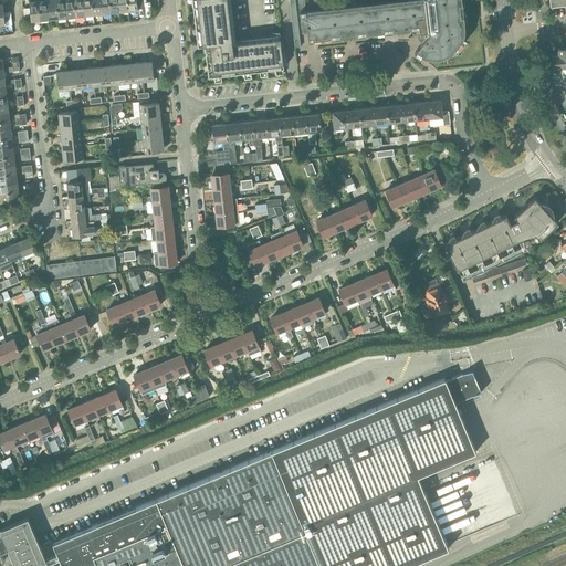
[(38,0),(39,1),(41,20),(50,19),(48,0),(38,0)]
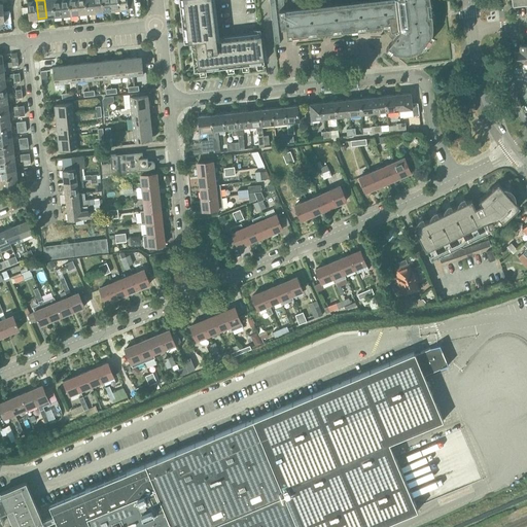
[(44,0),(46,18),(55,16),(53,0),(44,0)]
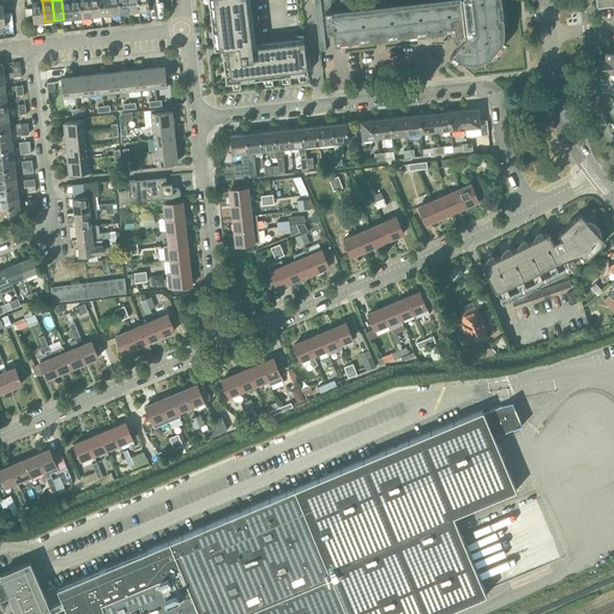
[(61,0),(64,19),(73,19),(70,0),(61,0)]
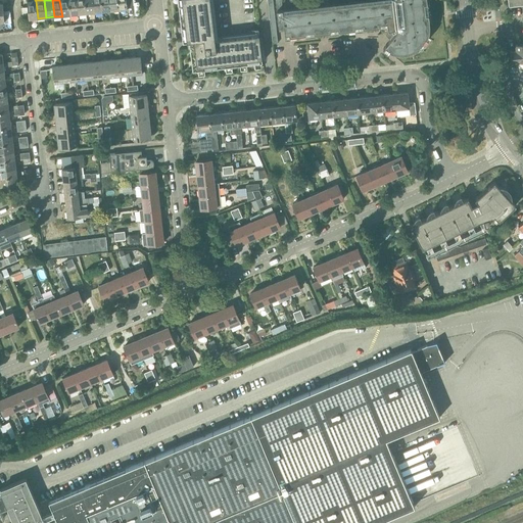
[(59,0),(62,16),(70,15),(68,0),(59,0)]
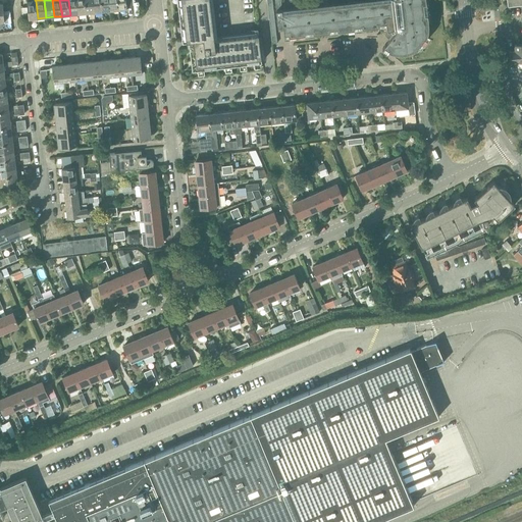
[(68,0),(70,15),(79,14),(76,0),(68,0)]
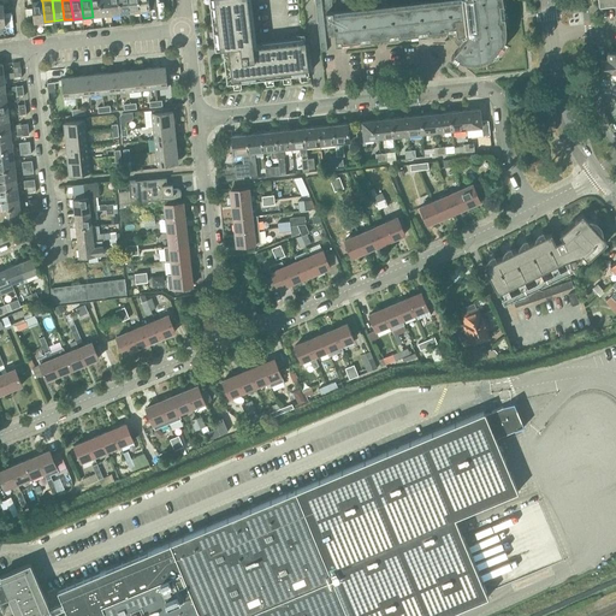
[(90,0),(93,17),(102,16),(100,0),(90,0)]
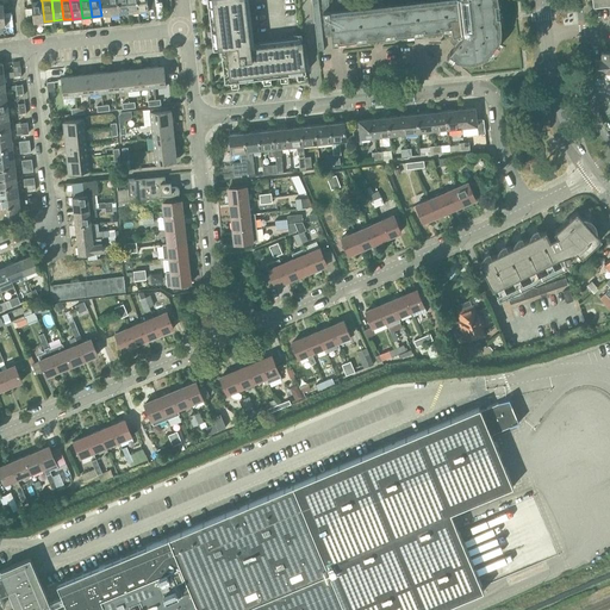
[(99,0),(101,16),(111,14),(109,0),(99,0)]
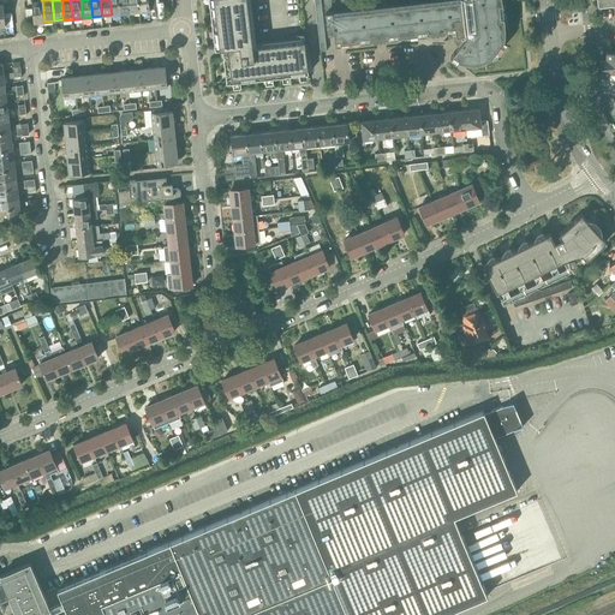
[(109,0),(112,15),(121,13),(119,0),(109,0)]
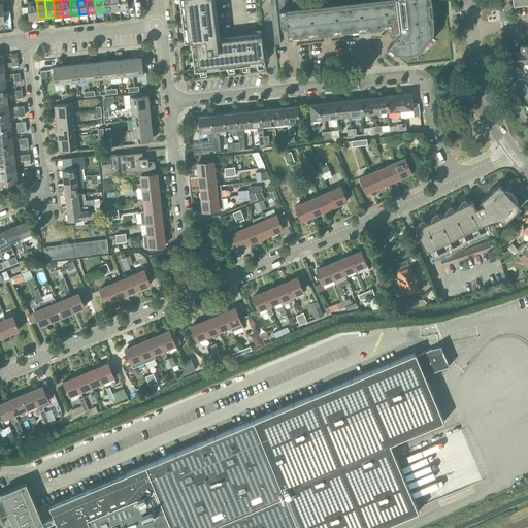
[(102,0),(104,11),(112,10),(110,0),(102,0)]
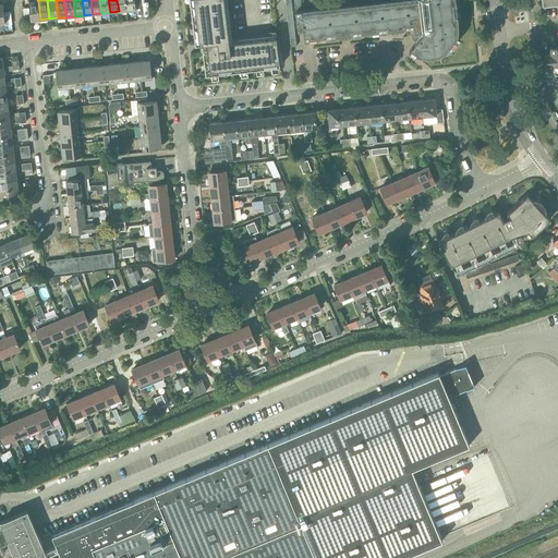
[(117,0),(119,11),(128,11),(125,0),(117,0)]
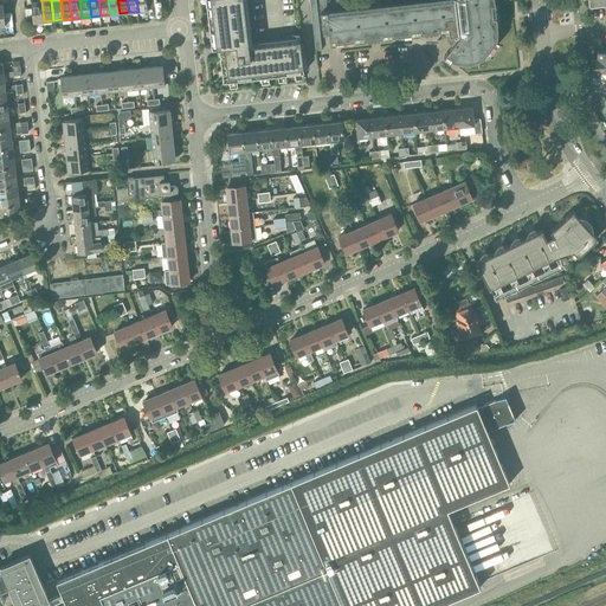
[(136,0),(139,12),(148,11),(147,10),(154,8),(152,0),(136,0)]
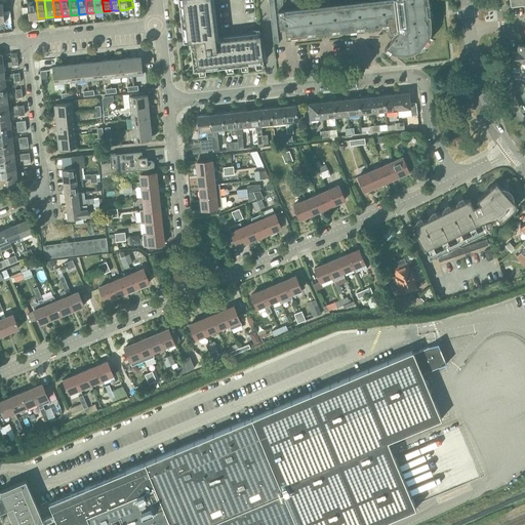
[(189,31),(183,32),(184,41),(190,40),(193,71),(263,63),(259,35),(215,40),(211,0),(186,0),(186,2),(183,2),(179,3),(180,11),(187,11),(188,16),(180,17),(182,27),(189,26),(189,31)]
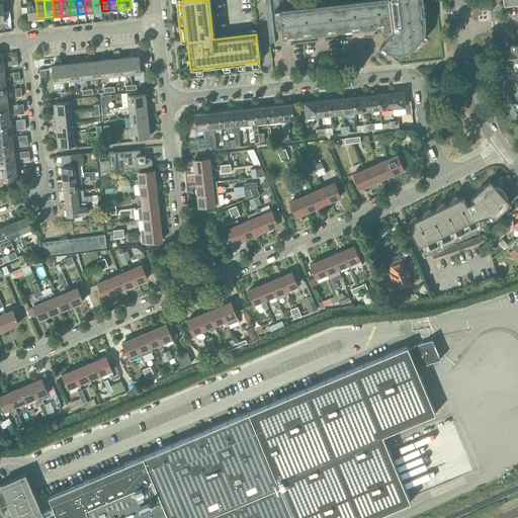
[(264,0),(270,44),(275,42),(269,0),(264,0)]
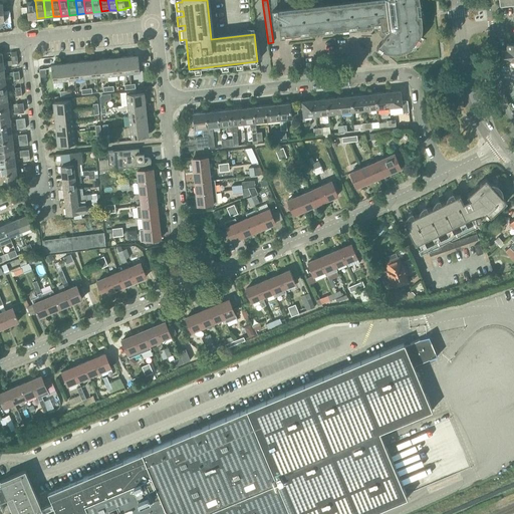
[(386,0),(278,12),(276,0),(270,0),(274,30),(280,36),(376,26),(376,28),(377,29),(377,30),(378,32),(383,38),(378,45),(383,48),(382,49),(384,50),(389,51),(394,52),(399,52),(404,50),(409,48),(413,45),(412,44),(416,41),(418,37),(420,37),(421,32),(422,27),(422,22),(421,14),(419,14),(417,3),(420,2),(419,0),(386,0)]
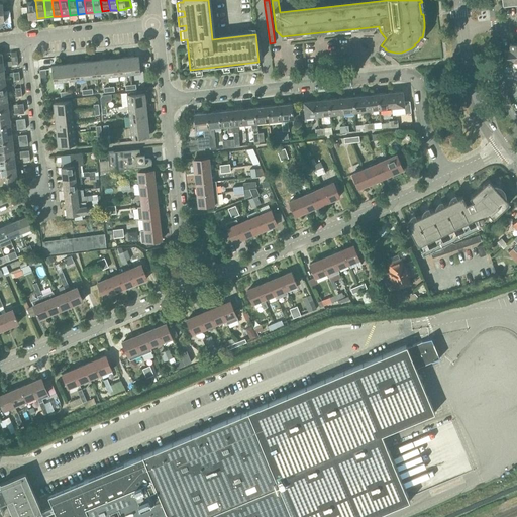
[(29,19),(37,18),(35,1),(27,2),(29,19)]
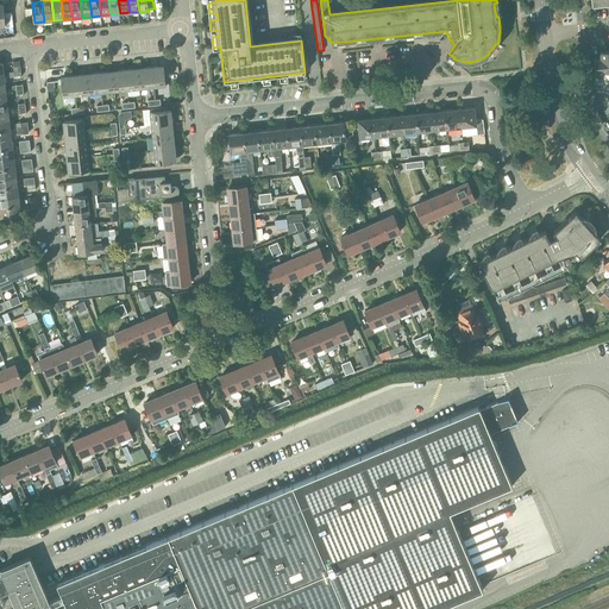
[(601,60),(594,60),(596,77),(604,77),(603,73),(608,71),(608,51),(601,52),(601,60)]
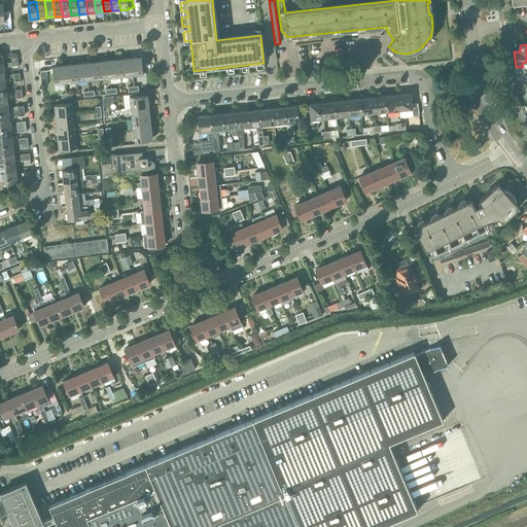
[(131,58),(133,76),(144,75),(142,57),(131,58)]
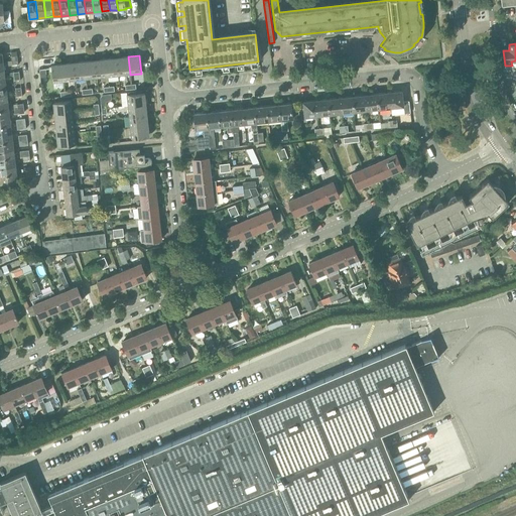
[(117,58),(119,76),(130,75),(128,56),(117,58)]
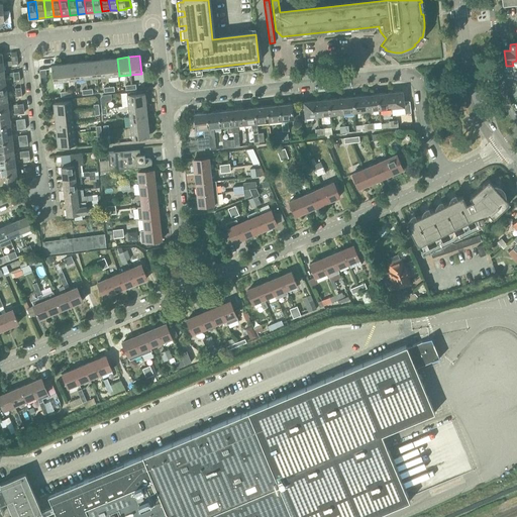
[(108,77),(119,76),(117,59),(106,60),(108,77)]
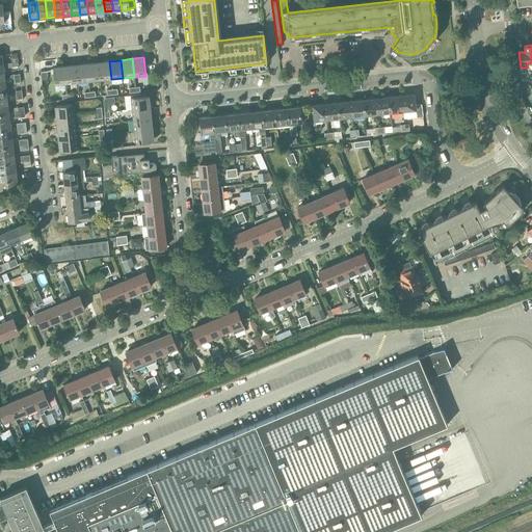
[(100,80),(111,79),(109,61),(98,62),(100,80)]
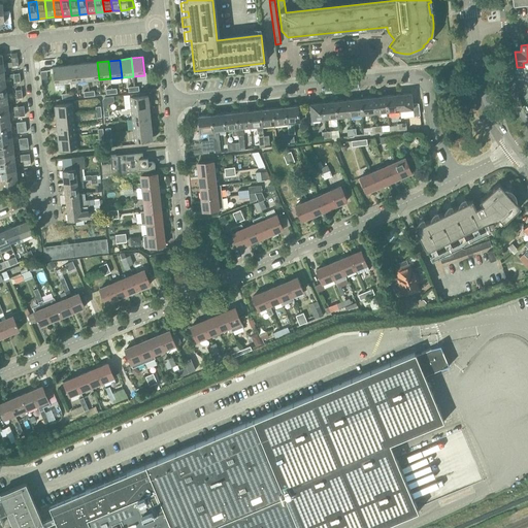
[(86,63),(88,81),(99,79),(97,62),(86,63)]
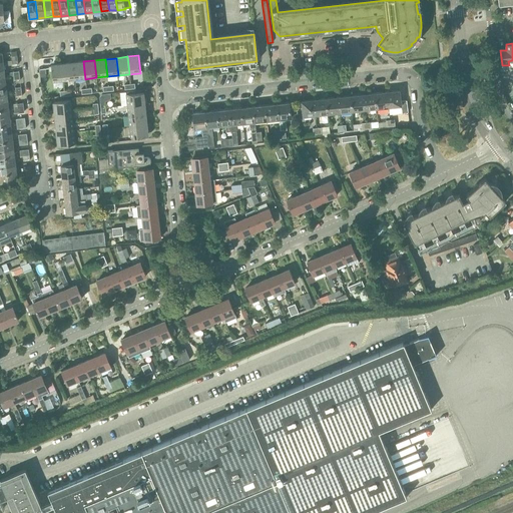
[(73,62),(75,80),(85,79),(83,61),(73,62)]
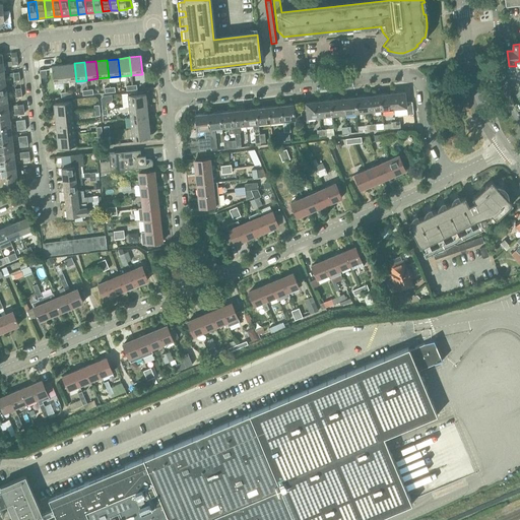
[(65,82),(76,81),(74,63),(63,64),(65,82)]
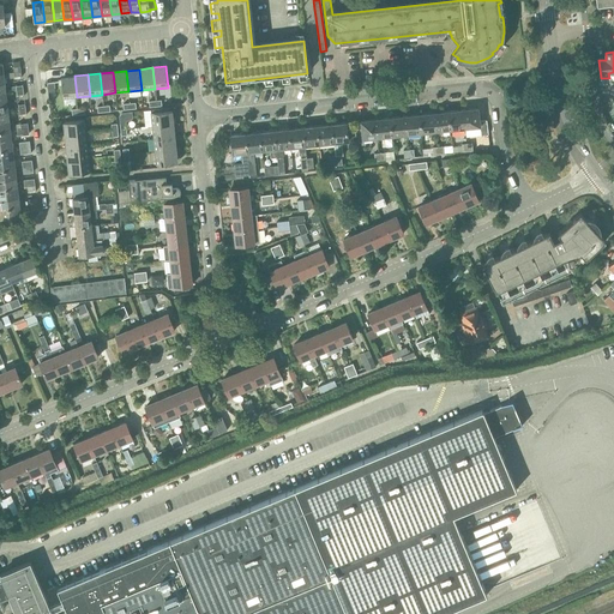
[(64,98),(77,97),(74,76),(61,78),(64,98)]
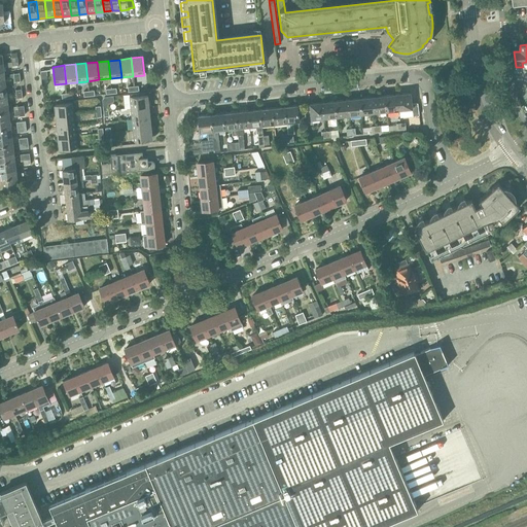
[(411,93),(397,95),(399,110),(413,109),(413,116),(419,115),(418,103),(412,104),(411,95),(411,93)]
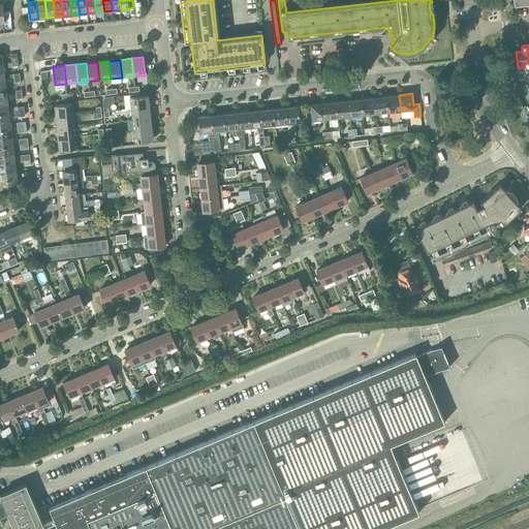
[(131,109),(150,106),(149,95),(130,97),(131,109)]
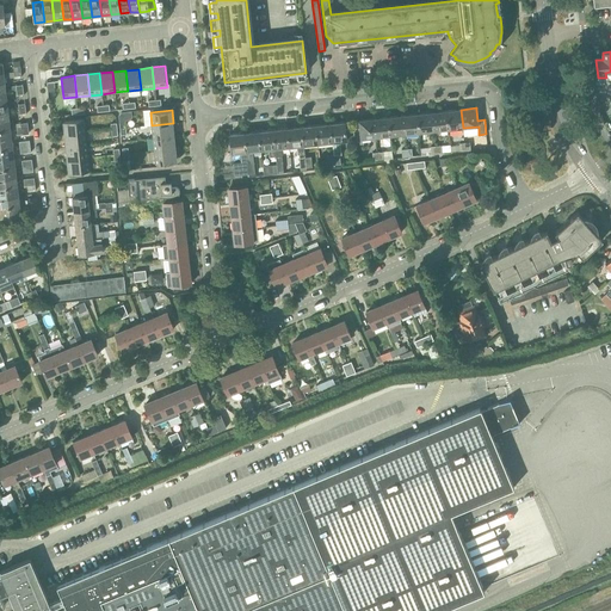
[(449,129),(463,128),(461,110),(446,111),(449,129)]
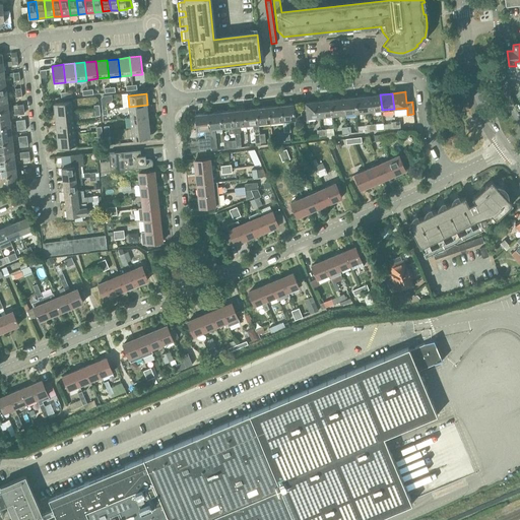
[(102,99),(103,110),(108,109),(107,104),(108,103),(111,102),(113,100),(113,94),(104,95),(102,99)]
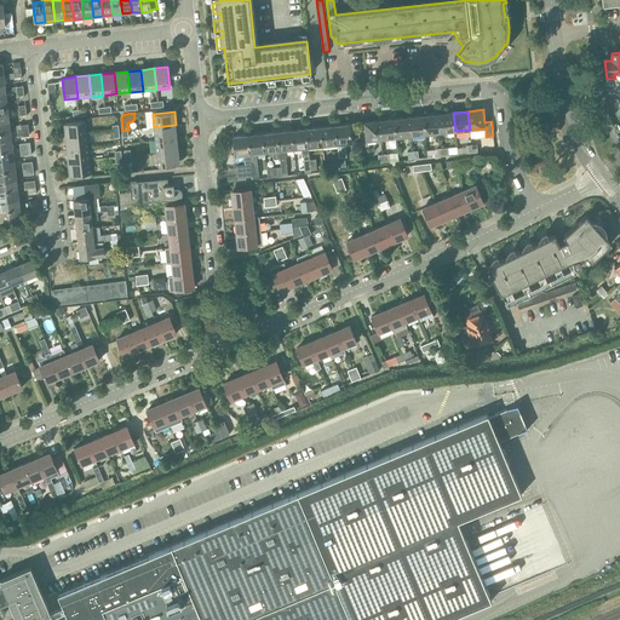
[(441,133),(455,131),(453,113),(438,114),(441,133)]
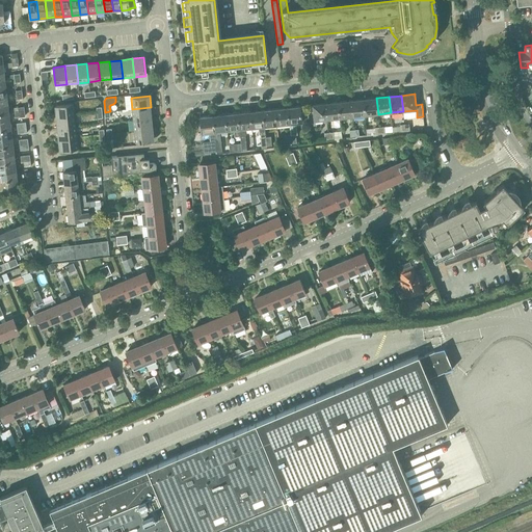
[(365,115),(378,114),(376,98),(364,100),(365,115)]
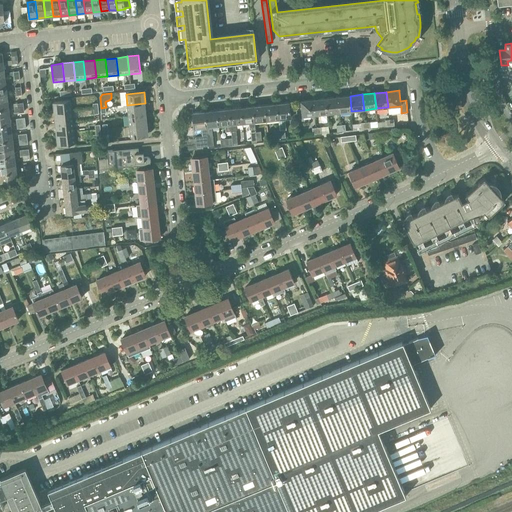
[(339,112),(351,111),(350,96),(338,97),(339,112)]
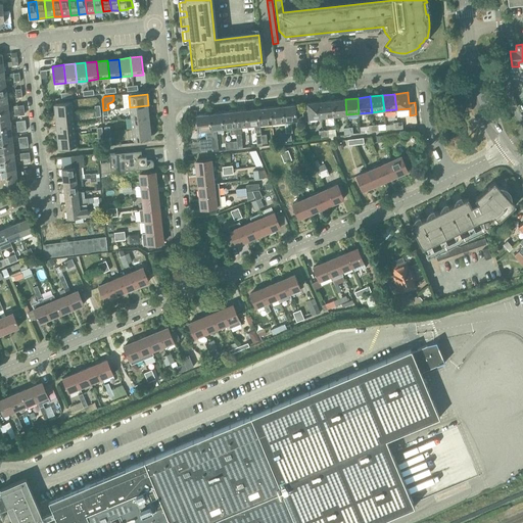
[(334,115),(346,114),(345,99),(332,100),(334,115)]
